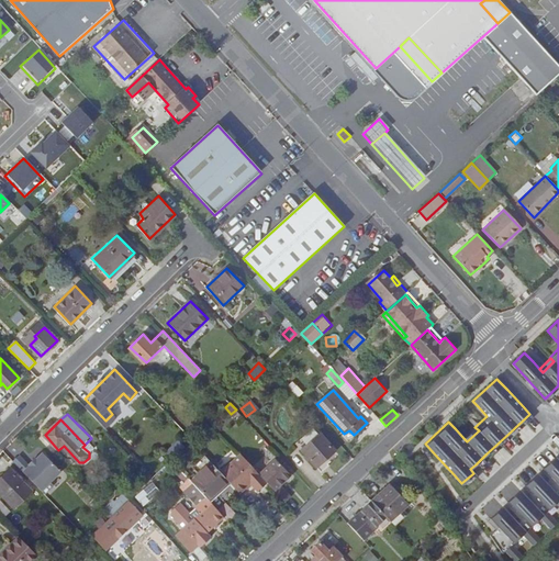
[(334,451),(312,427),(292,444),(319,473),(327,464),(324,461),(334,451)]
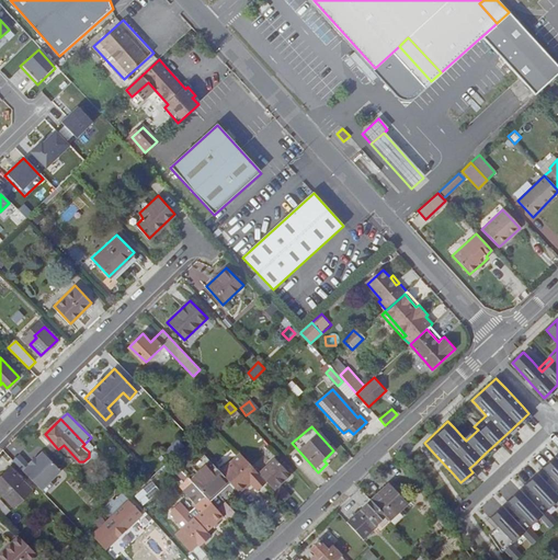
[(474,426),(463,437),(466,441),(478,430),(474,426)]
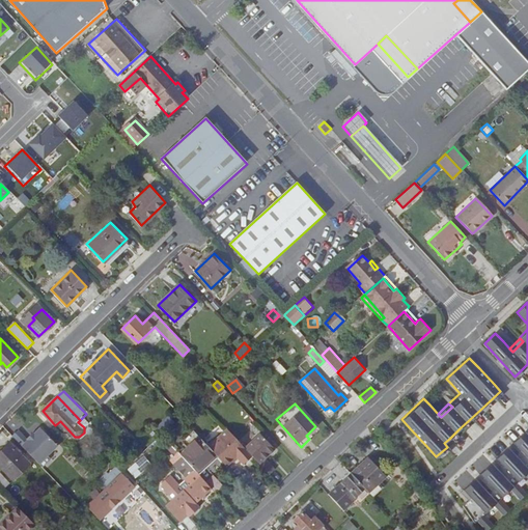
[(85,415),(80,420),(85,426),(90,421),(85,415)]
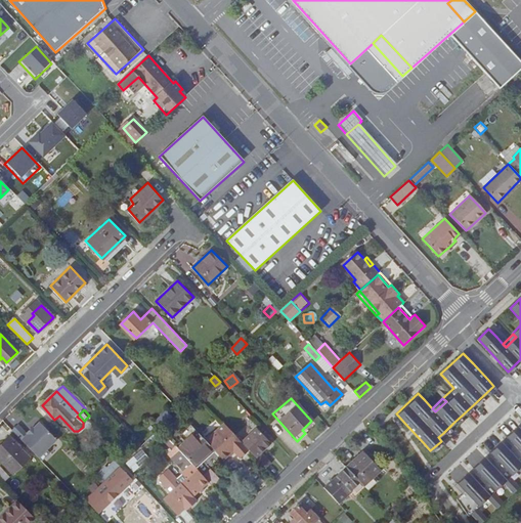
[(28,433),(22,439),(41,460),(50,451),(47,448),(57,439),(40,421),(34,427),(33,426),(27,432),(28,433)]
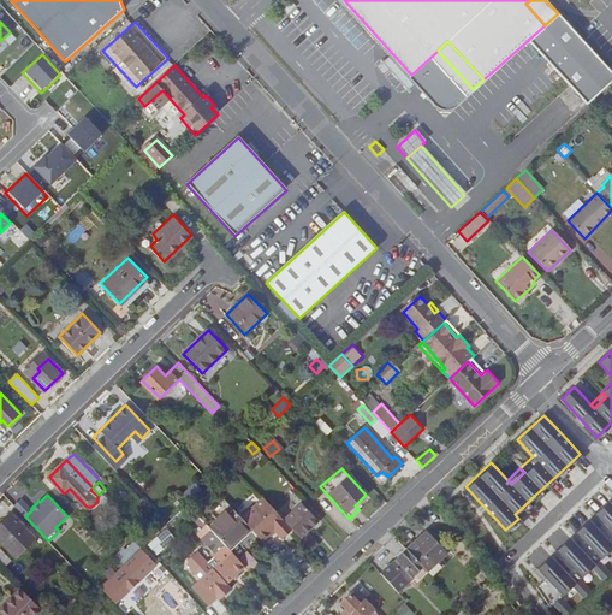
[(291,528),(261,496),(239,516),(251,528),(262,539),(274,527),(283,536),(291,528)]
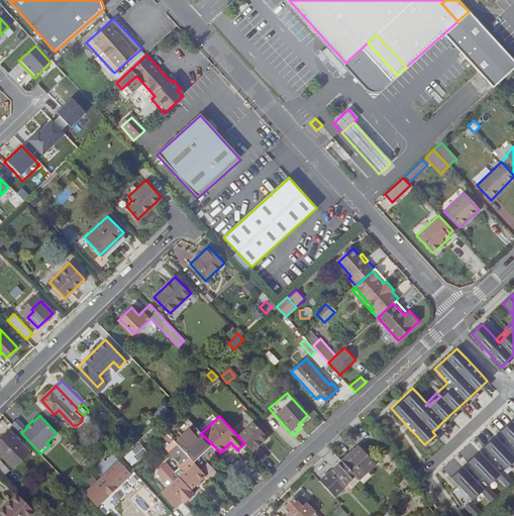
[(257,444),(267,435),(252,420),(236,434),(261,460),(267,455),(257,444)]
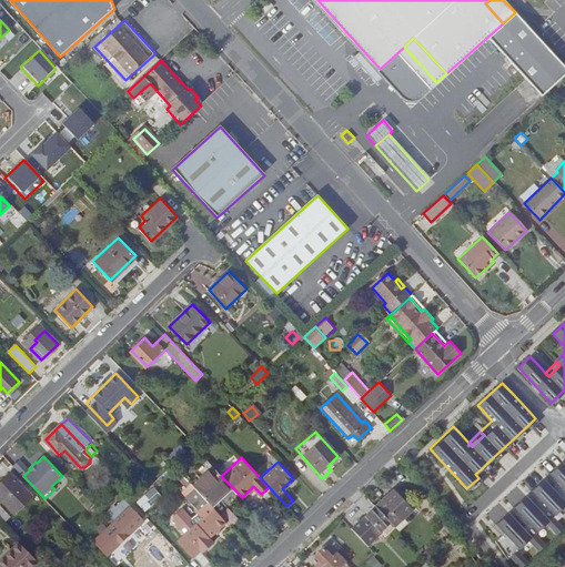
[(564,464),(562,462),(554,468),(550,473),(556,481),(564,489),(564,464)]
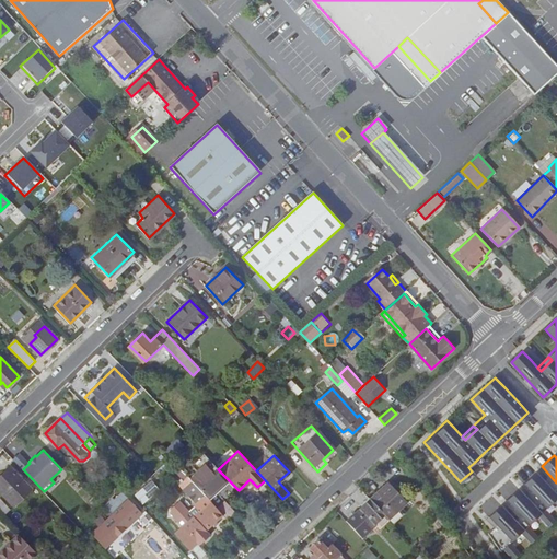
[(193,481),(209,499),(229,480),(218,469),(209,459),(189,478),(192,480),(193,481)]
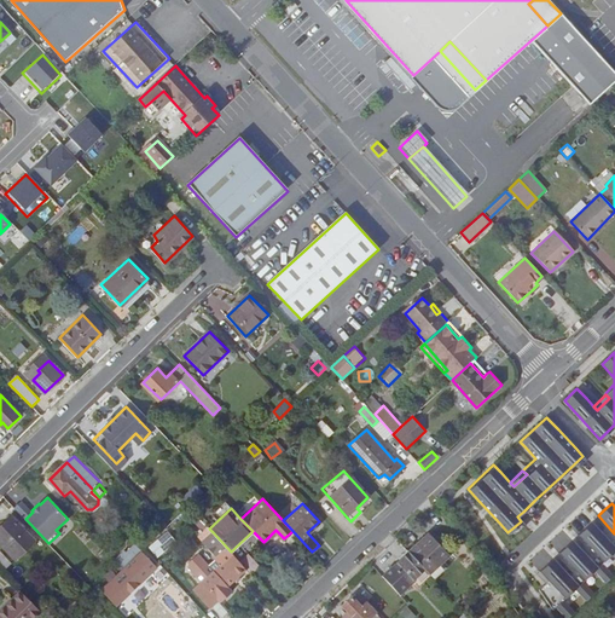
[(35,539),(11,514),(0,524),(0,541),(16,558),(35,539)]
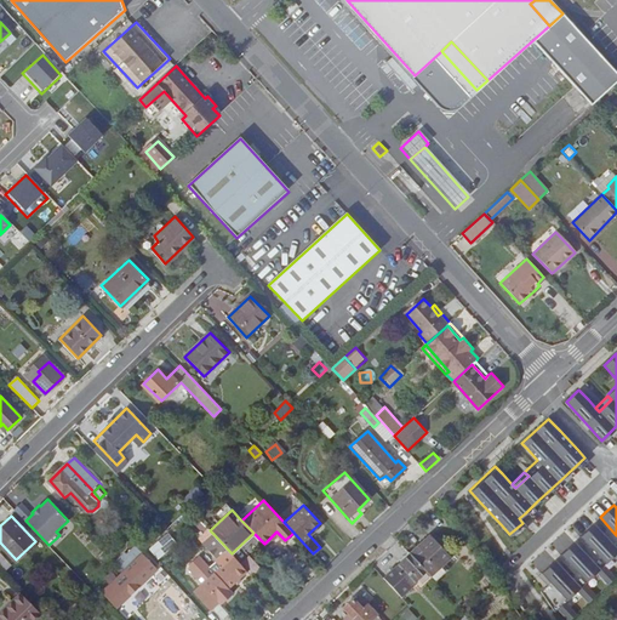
[(616,546),(603,532),(594,523),(587,529),(581,535),(589,544),(606,561),(616,552),(616,553),(616,546)]
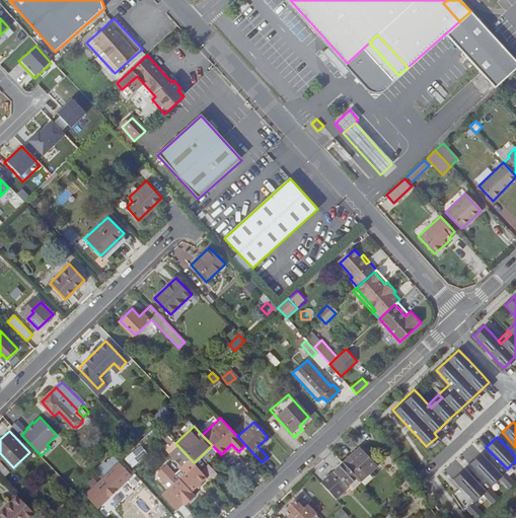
[(515,447),(508,439),(504,444),(515,456),(515,447)]
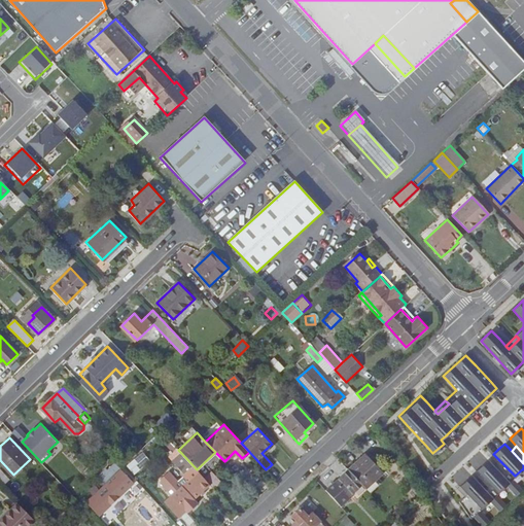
[(140,453),(124,466),(131,476),(147,462),(140,453)]
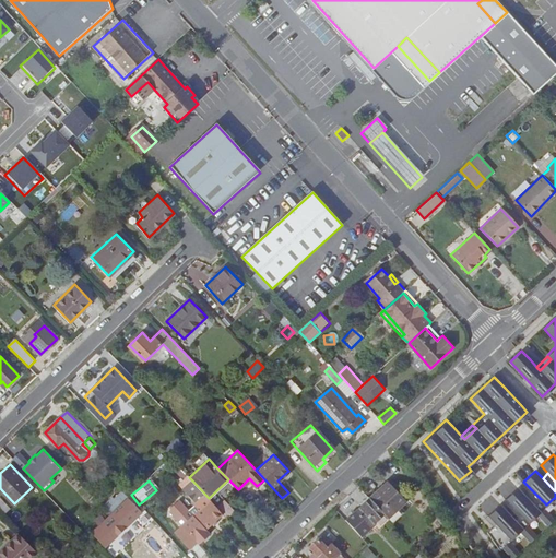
[(222,513),(209,498),(192,481),(185,488),(194,498),(192,500),(201,510),(196,514),(182,499),(170,510),(185,525),(176,532),(190,547),(198,541),(199,542),(210,533),(205,529),(222,513)]
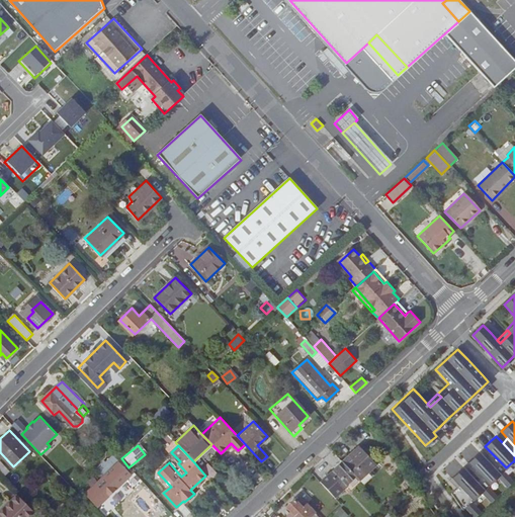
[(374,460),(359,445),(343,460),(355,474),(360,479),(376,462),(374,460)]
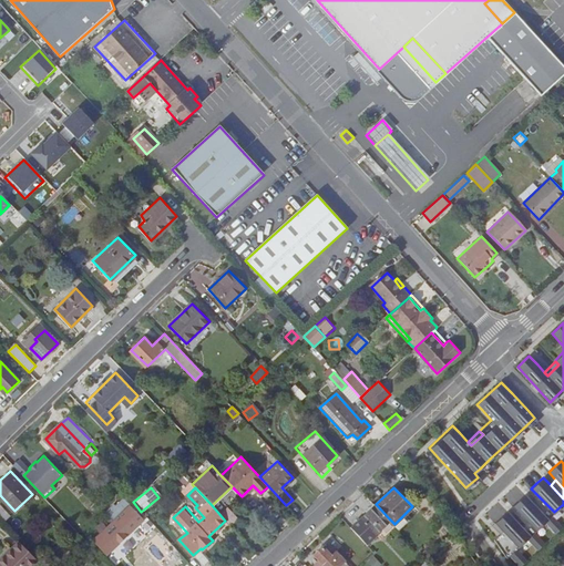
[(428,498),(421,492),(410,504),(412,506),(416,510),(428,498)]
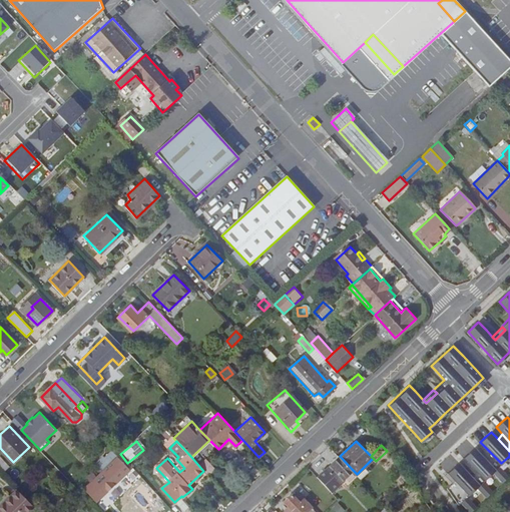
[(500,465),(497,468),(482,453),(476,447),(470,452),(465,457),(471,464),(485,479),(493,471),(502,481),(509,474),(500,465)]
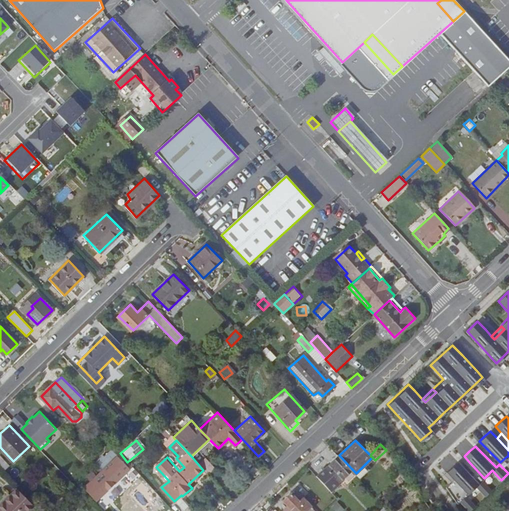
[(486,448),(481,452),(496,467),(499,464),(500,462),(486,448)]
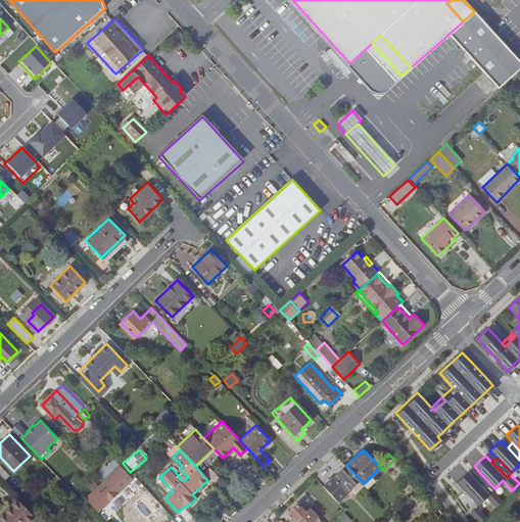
[(97,471),(104,478),(120,465),(113,459),(106,466),(105,464),(97,471)]
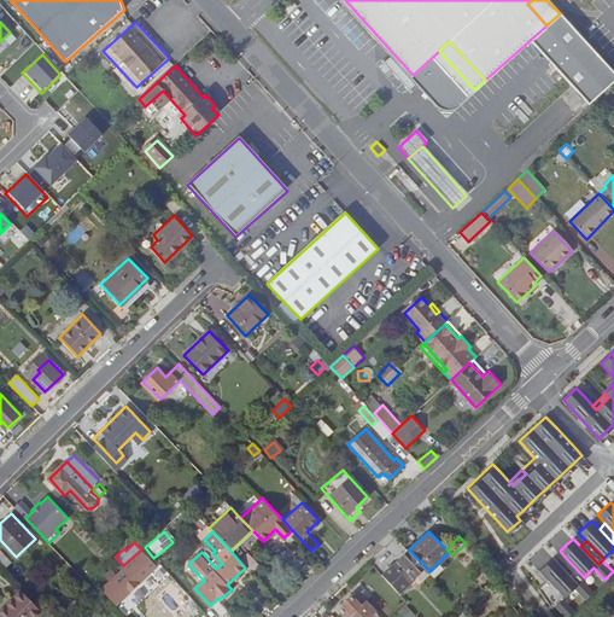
[(413,587),(408,581),(424,565),(409,549),(382,575),(403,595),(413,587)]
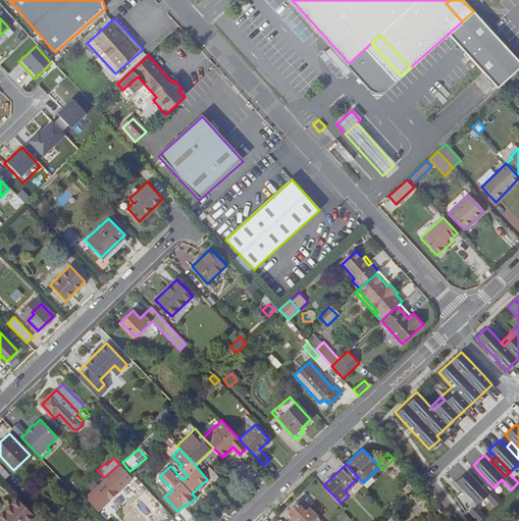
[(92,489),(85,497),(93,505),(101,498),(107,503),(118,492),(132,479),(118,465),(105,478),(104,477),(98,484),(94,488),(92,489)]
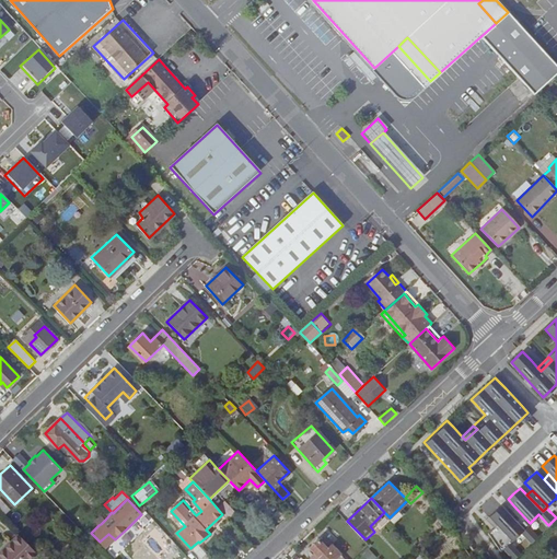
[(529,524),(525,527),(509,511),(502,504),(497,509),(490,515),(497,523),(512,539),(521,531),(531,542),(538,534),(529,524)]
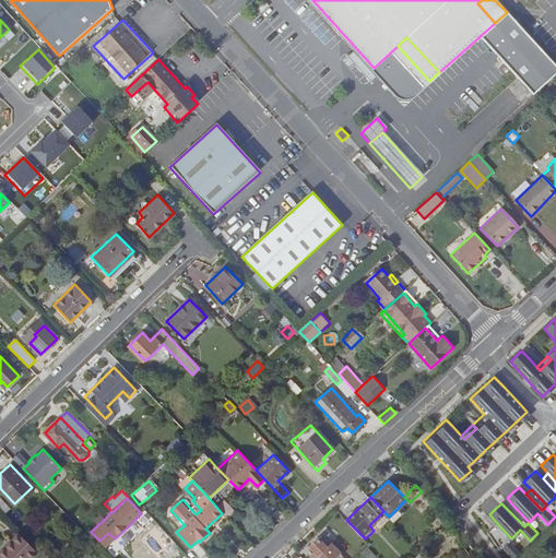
[(513,506),(508,510),(524,526),(528,523),(529,522),(513,506)]
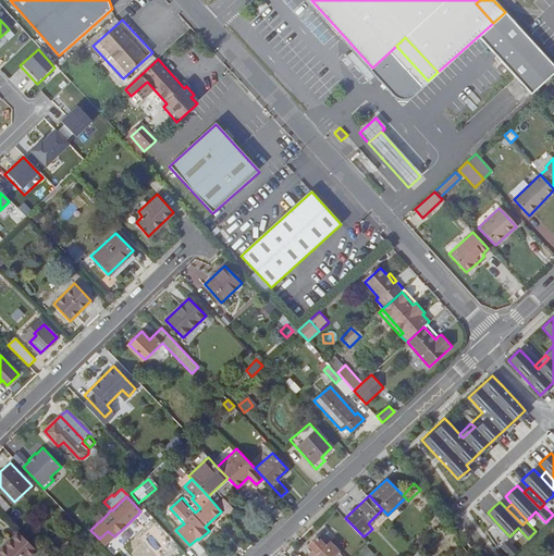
[(98,522),(100,521),(105,517),(99,513),(94,518),(98,522)]
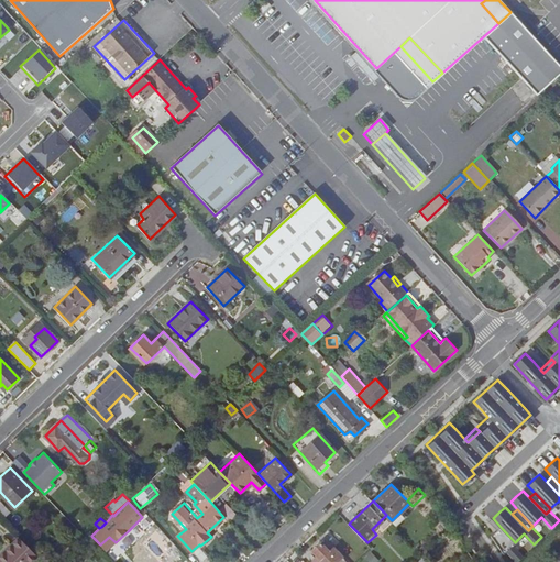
[(500,526),(491,535),(504,553),(506,550),(514,543),(515,542),(500,526)]
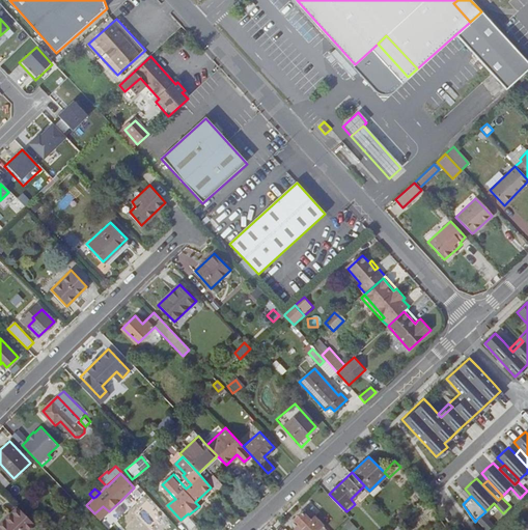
[(101,520),(109,511),(103,506),(94,513),(101,520)]
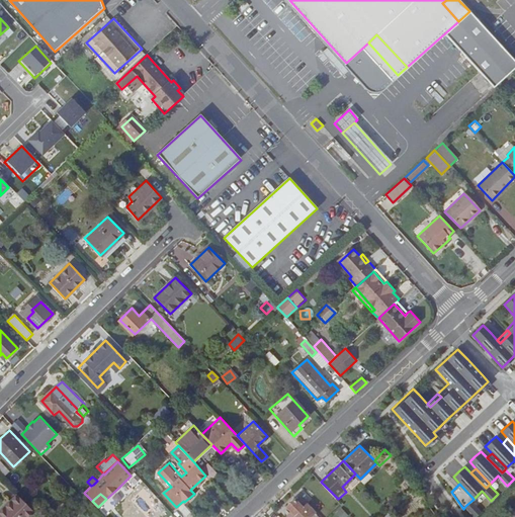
[(28,516),(33,512),(17,495),(0,511),(0,516),(28,516)]
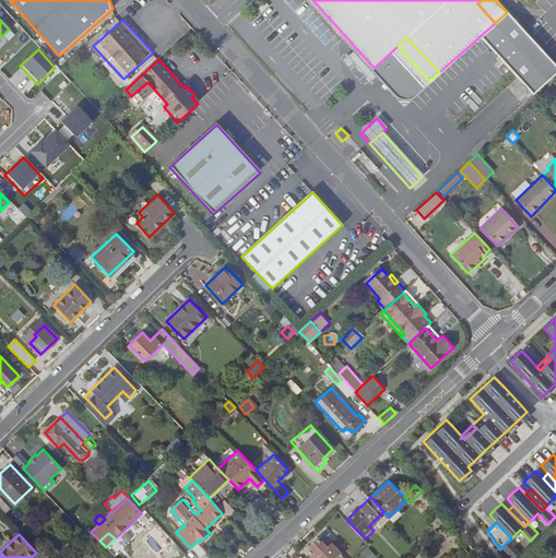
[(343,557),(322,535),(309,548),(315,554),(311,557),(343,557)]
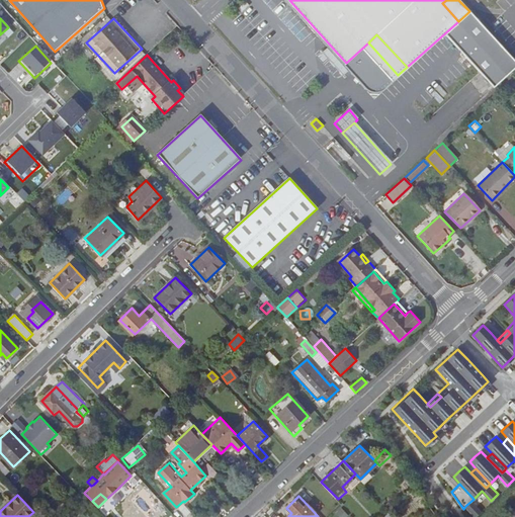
[(473,500),(465,506),(476,516),(482,509),(473,500)]
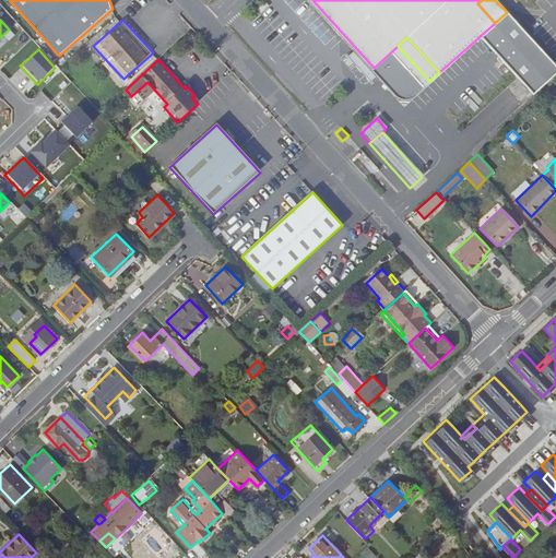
[(196,546),(189,551),(193,557),(200,557),(203,556),(196,546)]
